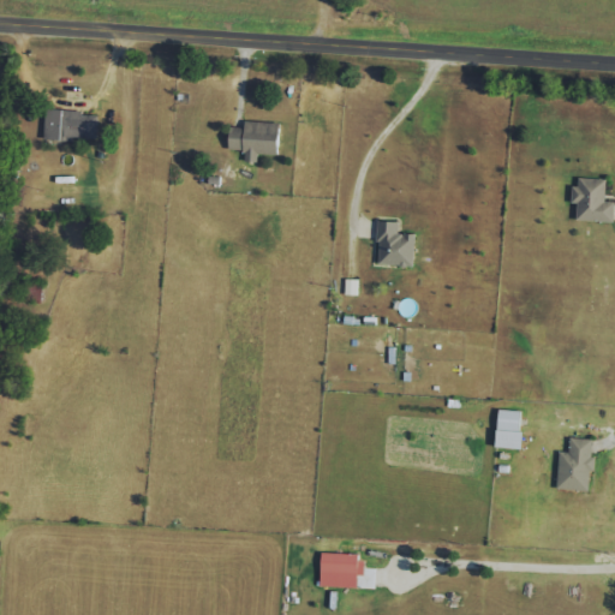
[(99,113),(46,111),(45,139),(97,141),(99,113)]
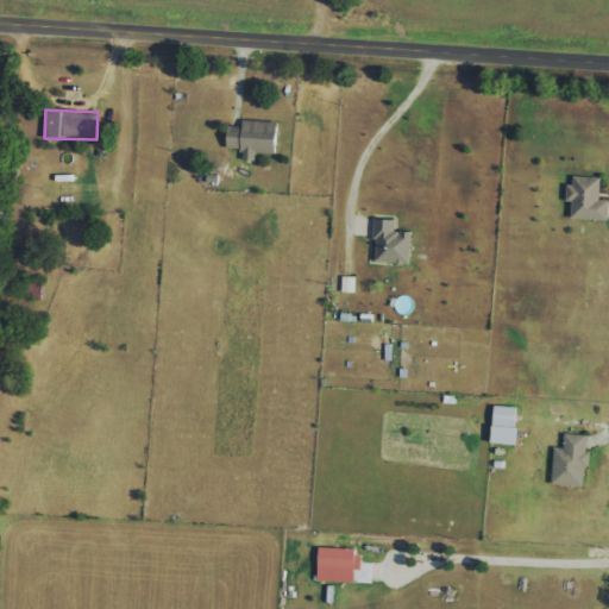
[(278,123),(243,120),(242,126),(228,126),(227,149),(243,150),(242,161),(256,161),(256,154),(277,155),(278,123)]
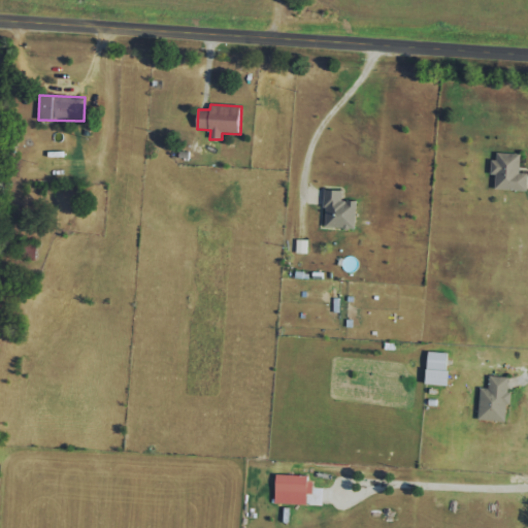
[(496,175),(496,190),(527,191),(527,183),(527,173),(521,173),(522,154),(495,153),(494,175),(496,175)]
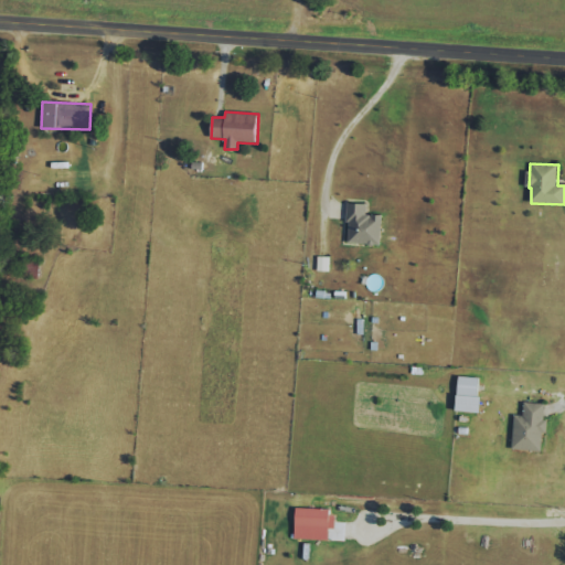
[(366,204),(348,203),(347,244),(381,245),(383,215),(366,214),(366,204)]
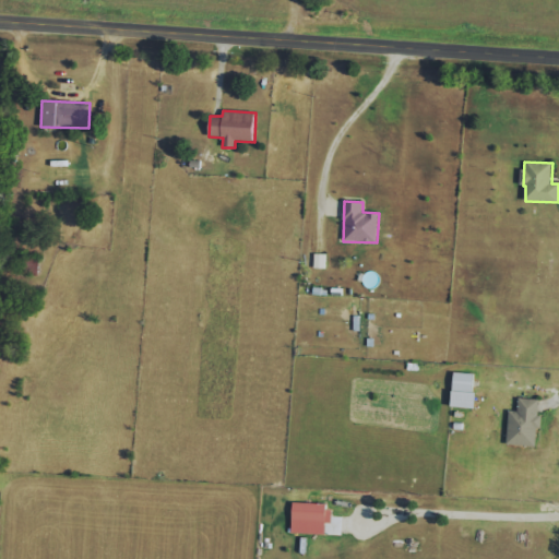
[(325,254),(313,254),(313,269),(325,269),(325,254)]
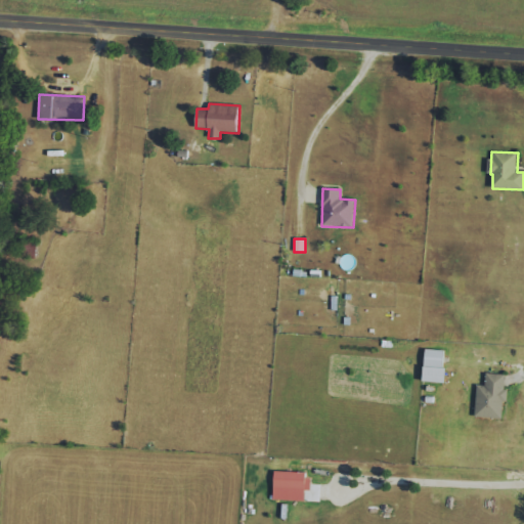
[(444,350),(426,349),(425,382),(446,383),(447,367),(444,367),(444,350)]
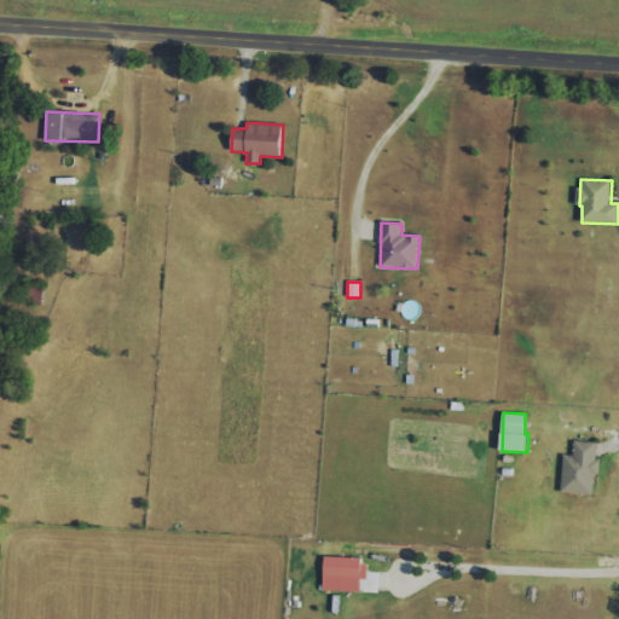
[(562,493),(596,495),(597,443),(574,441),(574,456),(563,455),(562,493)]
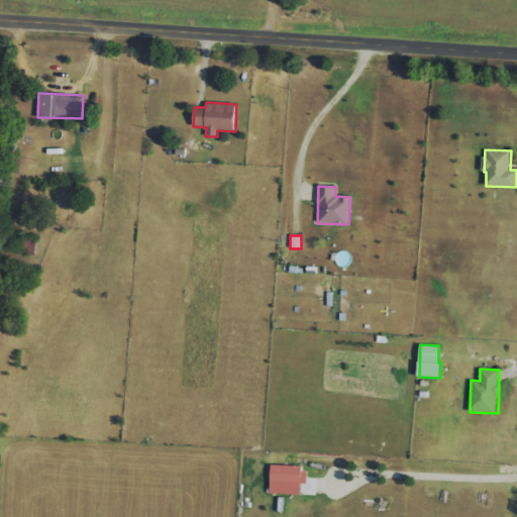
[(300,494),(301,484),(305,485),(305,466),(271,466),(270,494),(300,494)]
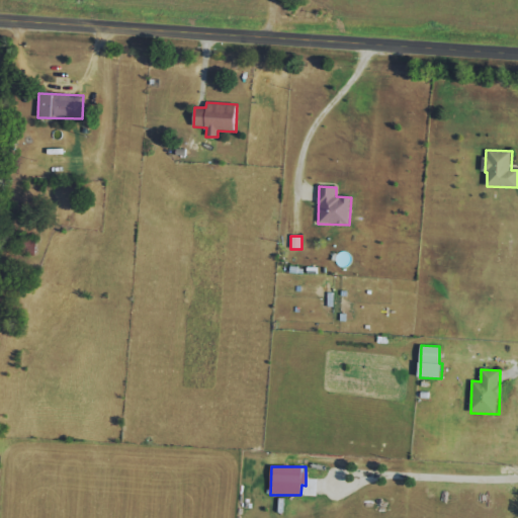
All buildings are outlined.
